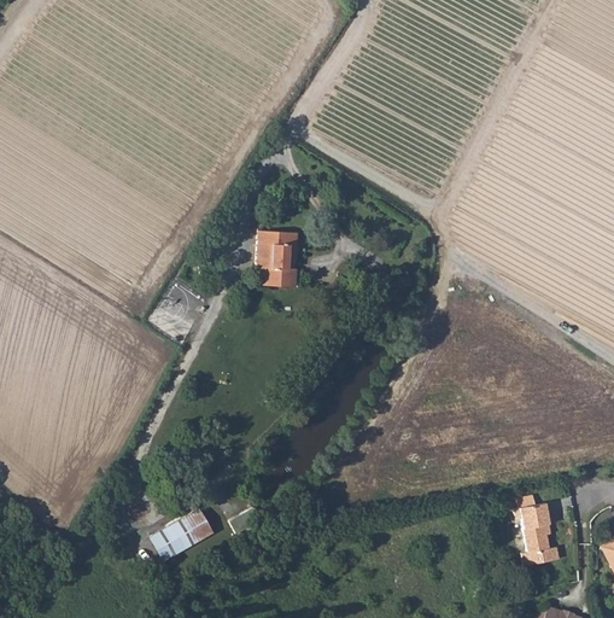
[(290,286),(291,270),(287,269),(287,262),(296,263),(297,233),(259,229),(257,270),(264,270),(263,285),(290,286)]
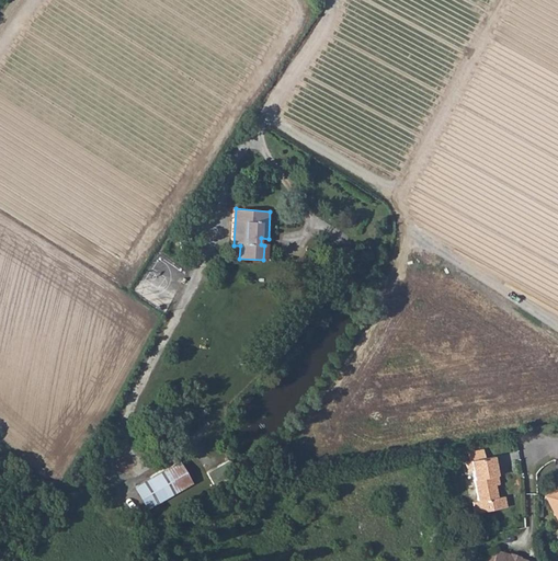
[(181,230),(183,252),(194,251),(192,229),(181,230)]
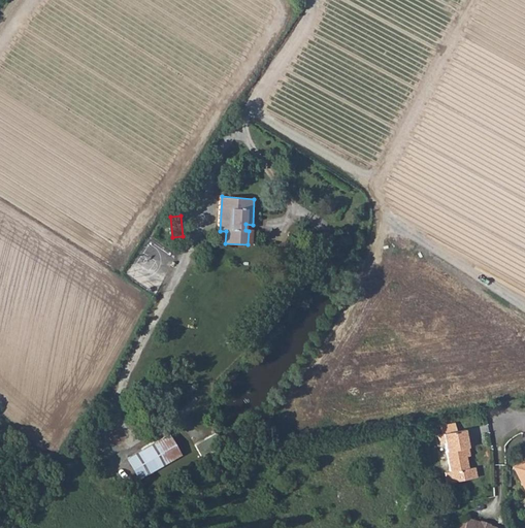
[(443,432),(453,430),(452,423),(441,425),(443,432)]
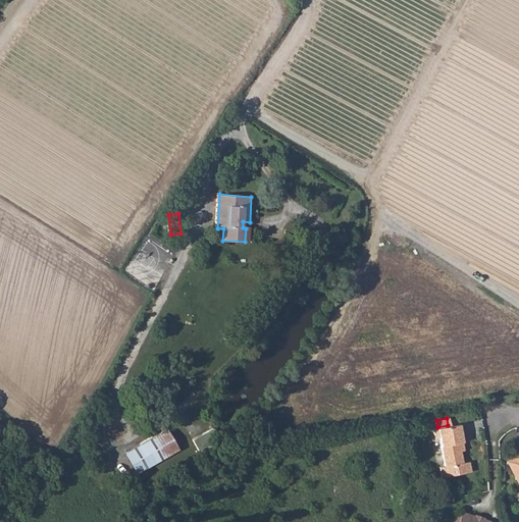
[(450,425),(452,434),(464,432),(462,423),(450,425)]
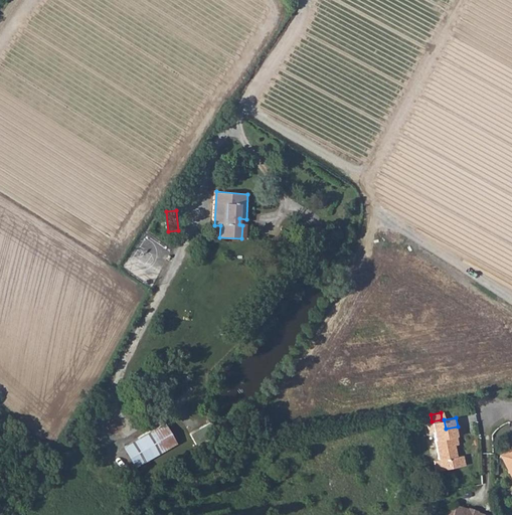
[(432,421),(431,422),(432,432),(437,431),(442,459),(437,460),(438,471),(467,466),(466,455),(460,457),(458,444),(456,437),(460,436),(458,426),(446,428),(444,419),(442,419),(432,421)]
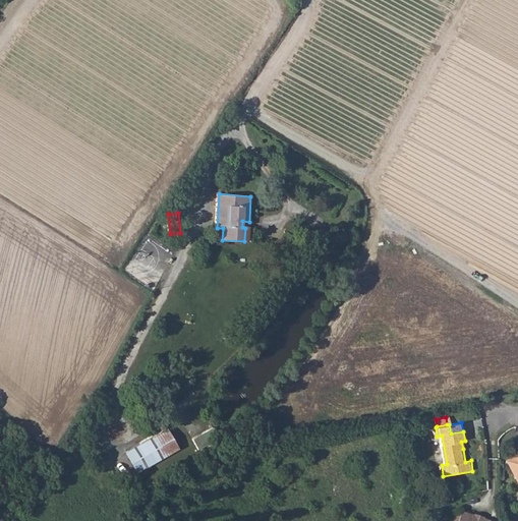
[(168,428),(127,452),(139,472),(179,449),(168,428)]
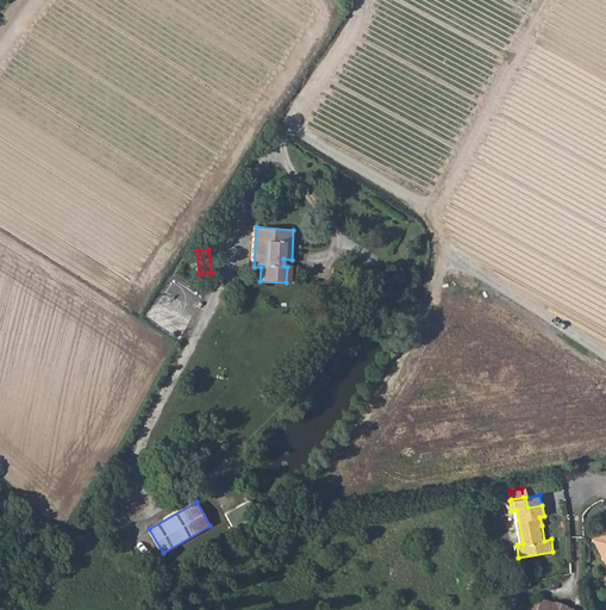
[(245,520),(239,509),(230,514),(236,524),(245,520)]
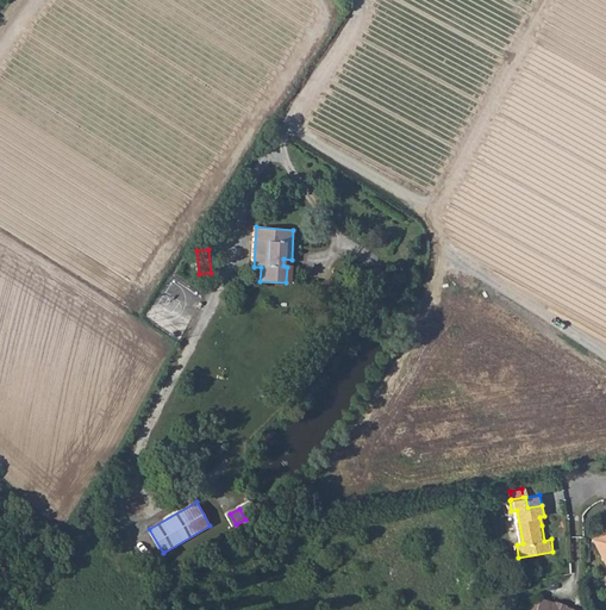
[(593,541),(605,565),(605,535),(593,541)]
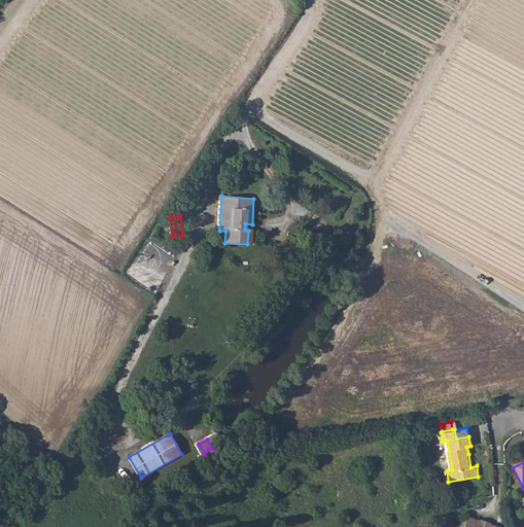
[(481,519),(467,515),(466,518),(456,523),(457,526),(496,526),(495,524),(489,522),(488,524),(481,522),(481,519)]
